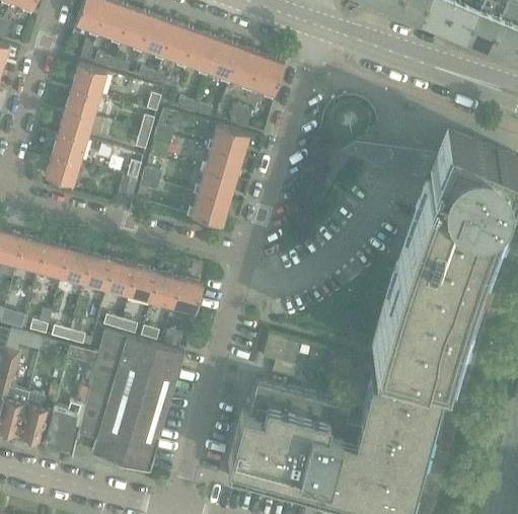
[(34,0),(10,0),(9,3),(31,10),(34,0)]
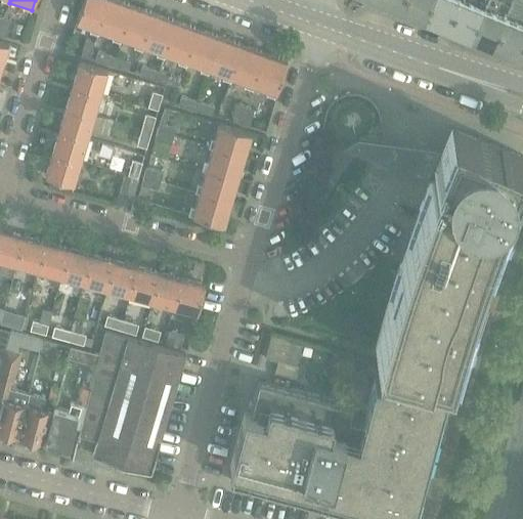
[(84,0),(76,26),(98,34),(110,3),(100,0),(84,0)]
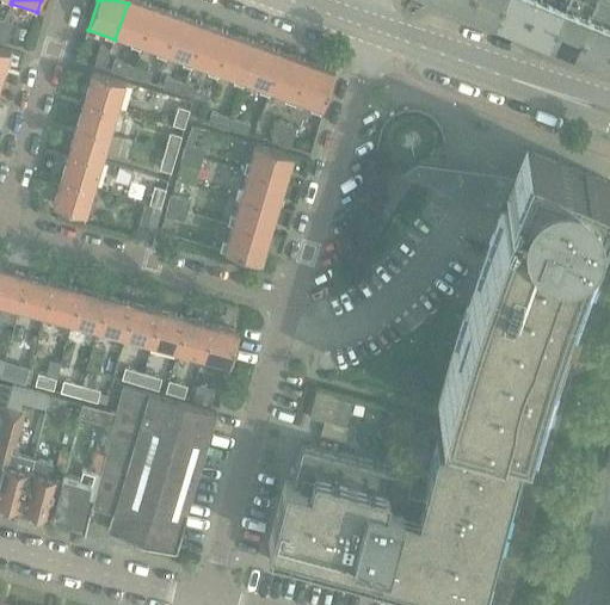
[(441,0),(441,2),(467,14),(473,0),(441,0)]
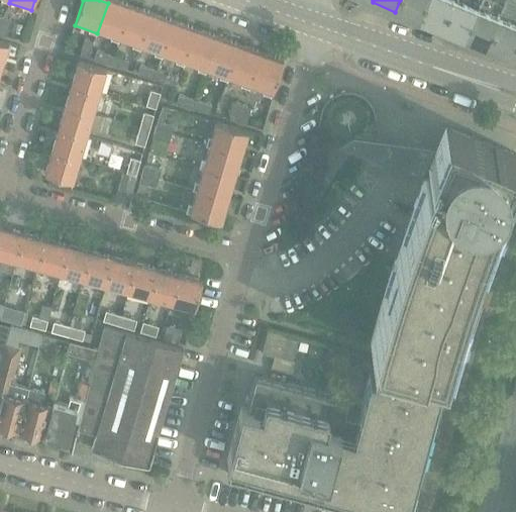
[(400,0),(395,12),(418,21),(426,0),(400,0)]
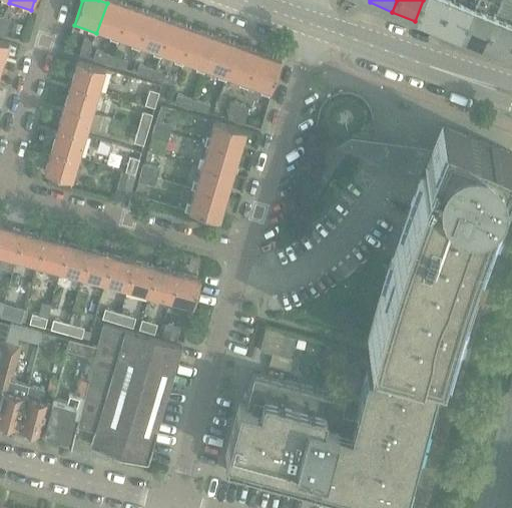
[(423,0),(415,21),(437,30),(449,0),(423,0)]
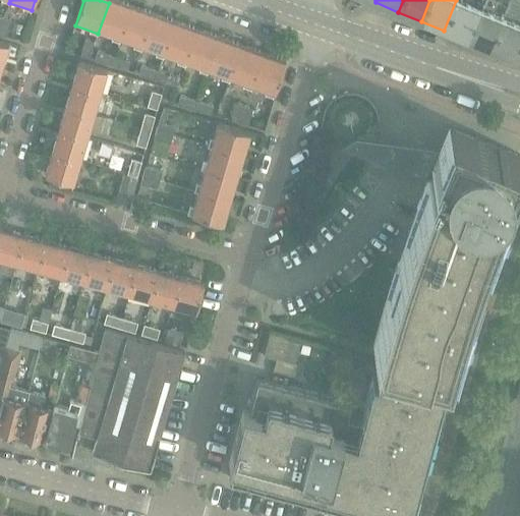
[(456,0),(444,31),(467,41),(483,0),(456,0)]
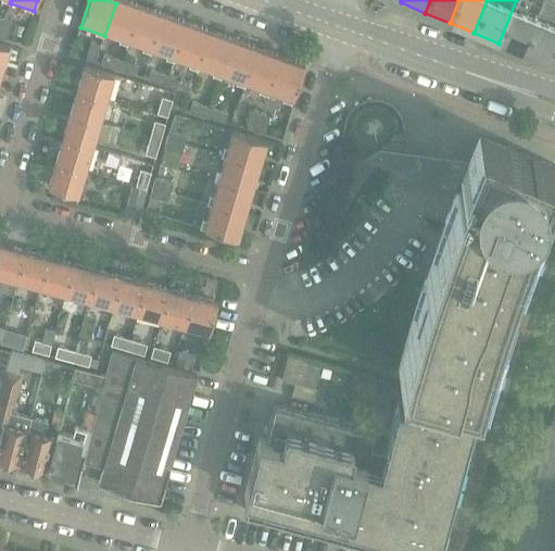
[(524,53),(535,23),(544,0),(516,0),(499,44),(524,53)]
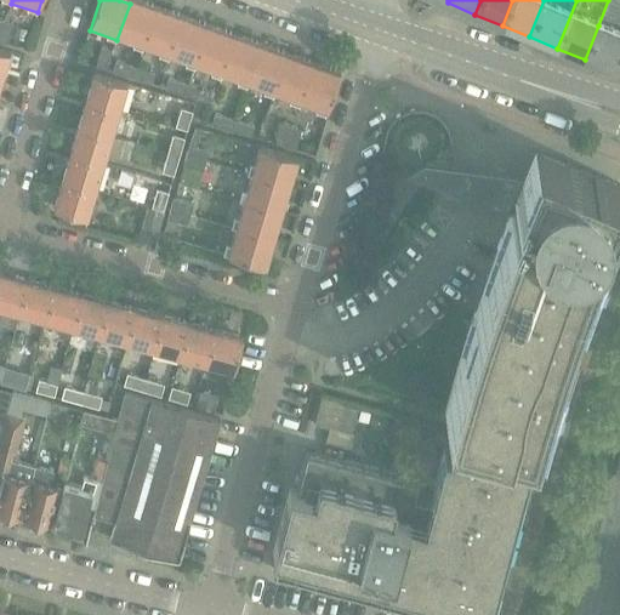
[(619,0),(608,0),(598,26),(585,60),(612,72),(619,52),(619,0)]
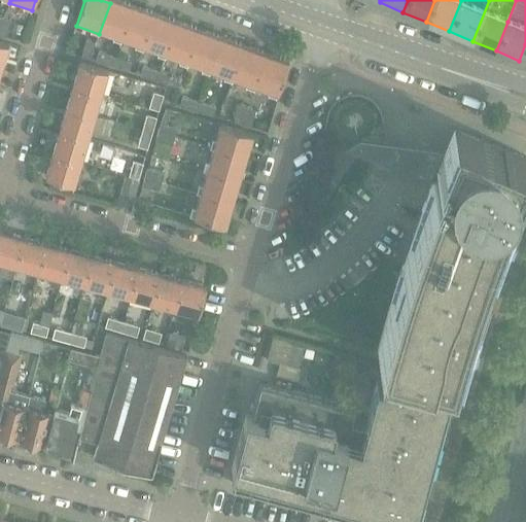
[(132,11),(110,3),(99,34),(120,42),(132,11)]
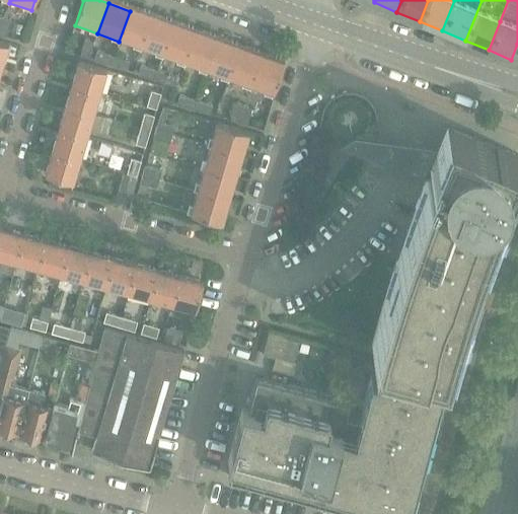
[(119,42),(141,49),(152,19),(130,11),(119,42)]
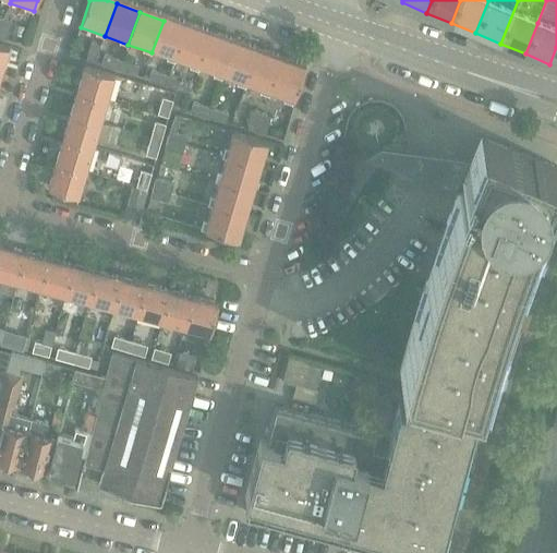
[(188,28),(164,21),(152,52),(176,61),(188,28)]
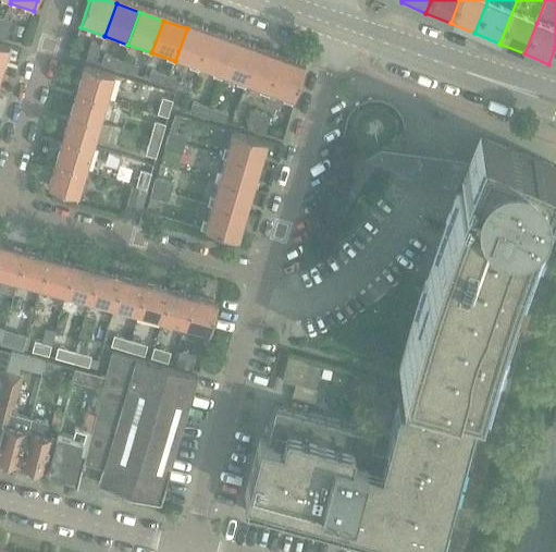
[(11,27),(2,24),(0,32),(0,43),(5,45),(11,27)]
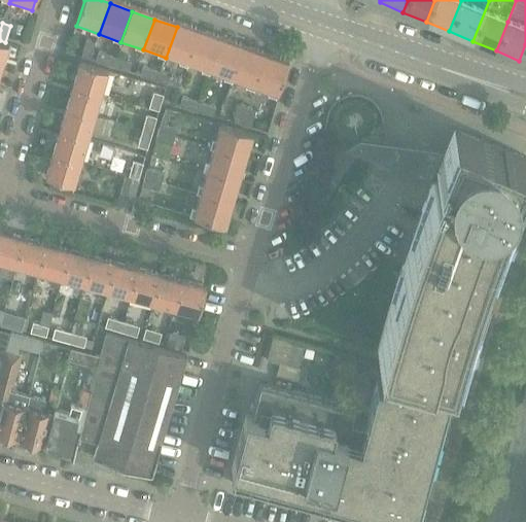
[(166,58),(187,66),(199,35),(177,27),(166,58)]
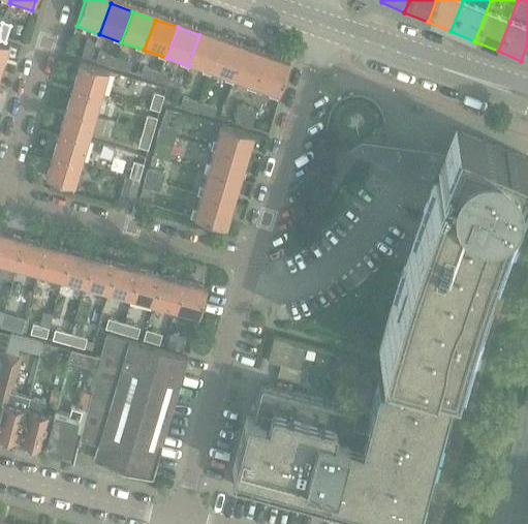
[(222,43),(199,35),(188,66),(211,74),(222,43)]
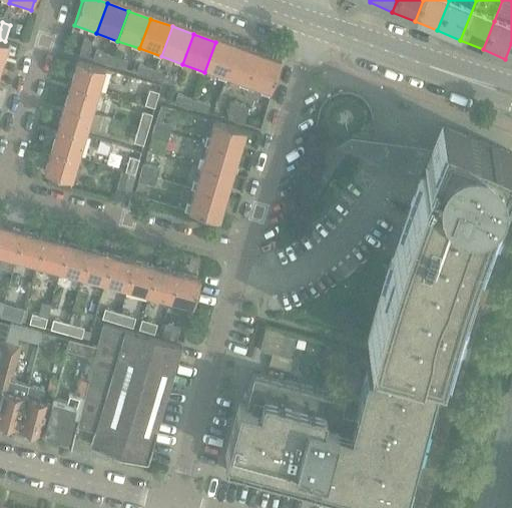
[(204,72),(225,79),(236,49),(215,42),(204,72)]
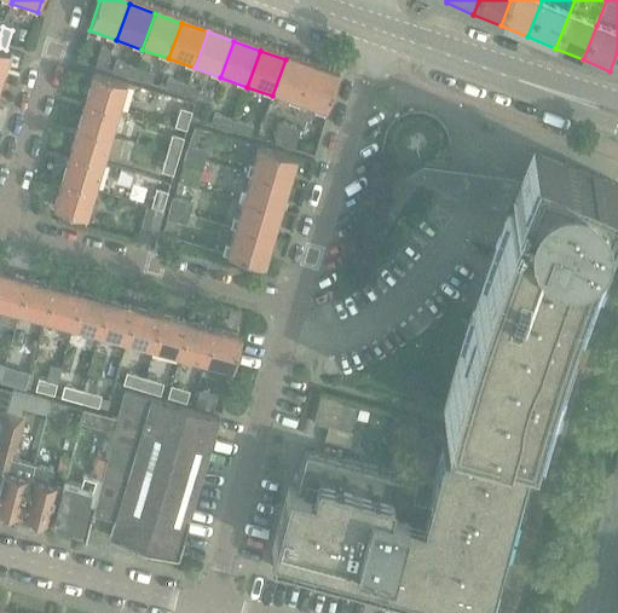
[(110,56),(100,52),(94,73),(104,75),(110,56)]
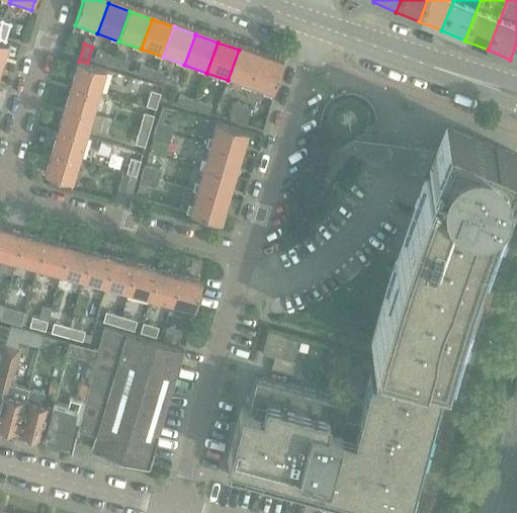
[(261,58),(239,50),(228,80),(250,88),(261,58)]
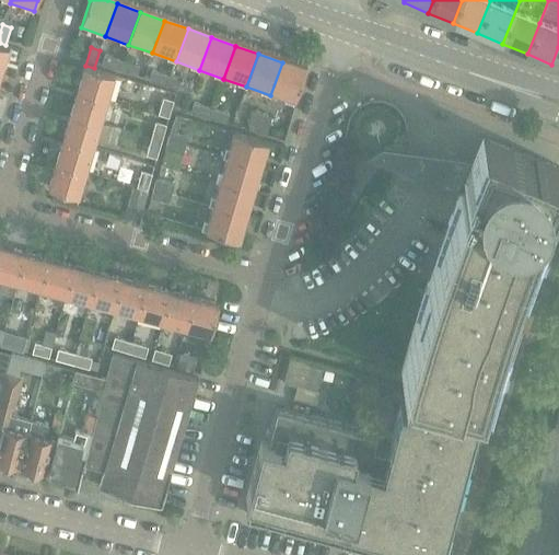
[(121,66),(103,61),(101,70),(118,76),(121,66)]
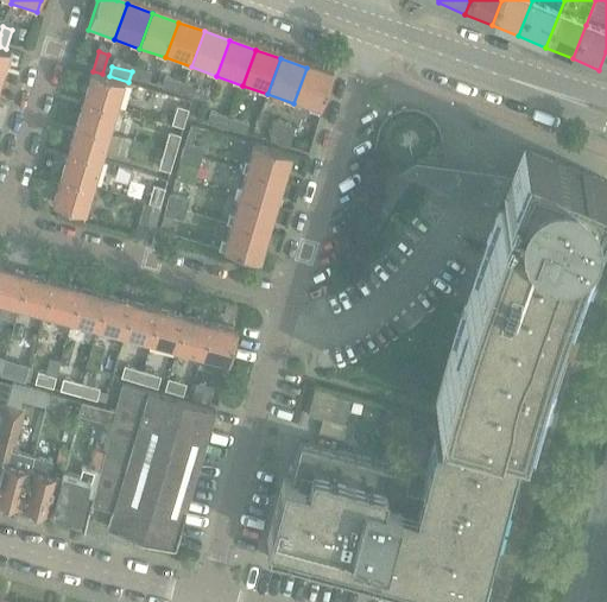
[(320,113),(333,77),(307,68),(293,103),(320,113)]
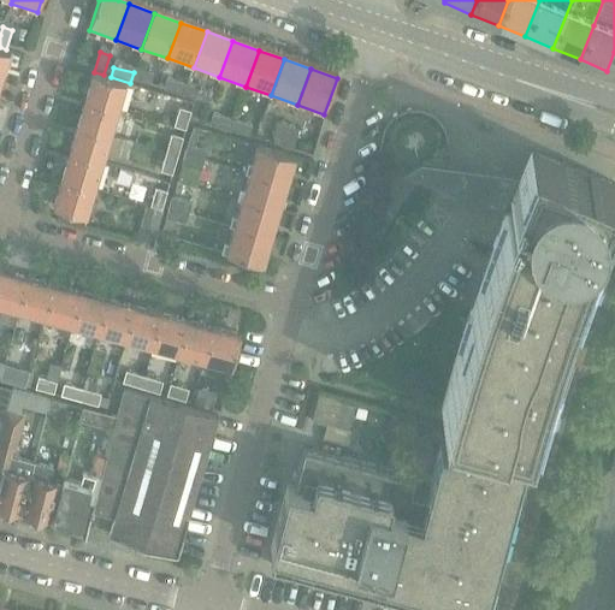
[(153,78),(134,72),(130,83),(151,89),(153,78)]
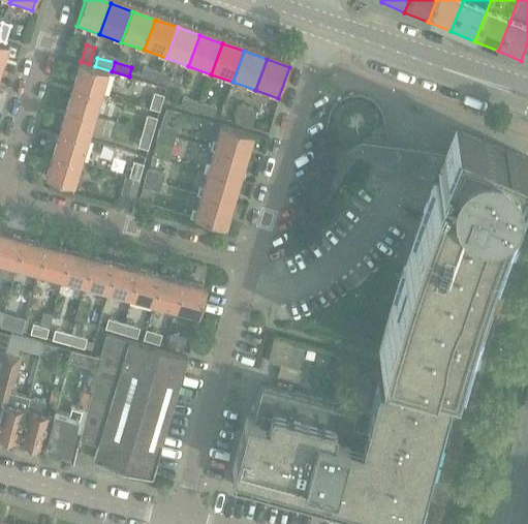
[(80,67),(72,91),(100,99),(107,75),(80,67)]
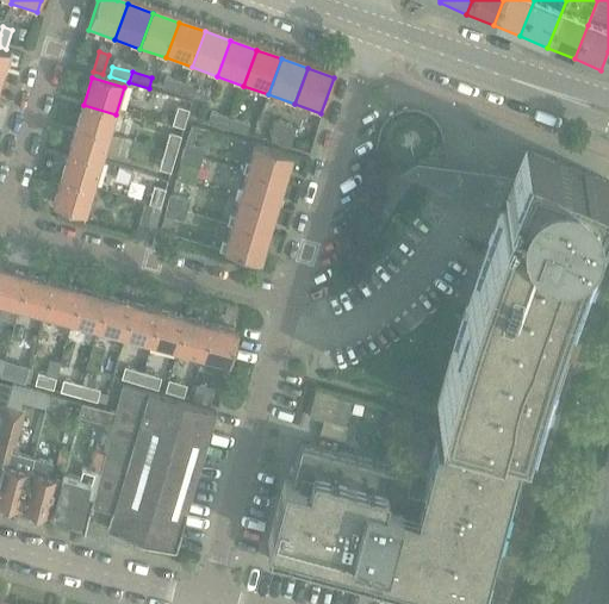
[(184,89),(165,83),(161,93),(181,99),(184,89)]
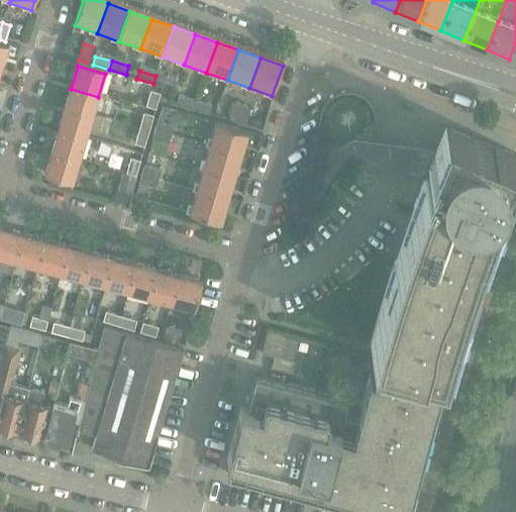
[(172,81),(156,76),(153,84),(170,89),(172,81)]
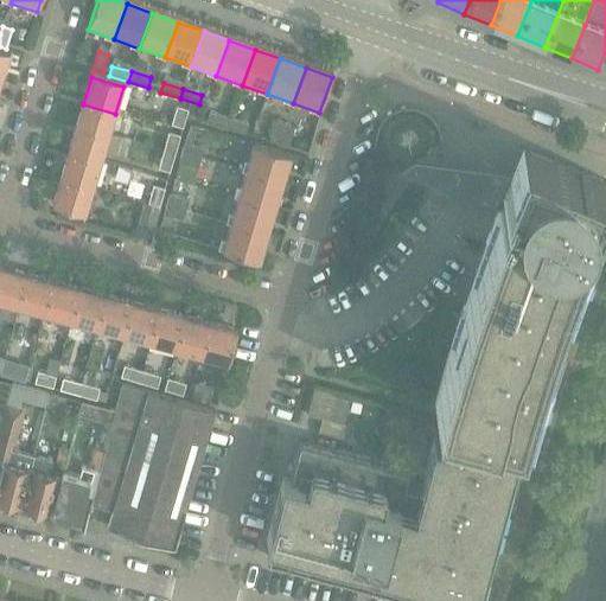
[(83,104),(75,130),(108,140),(115,114),(83,104)]
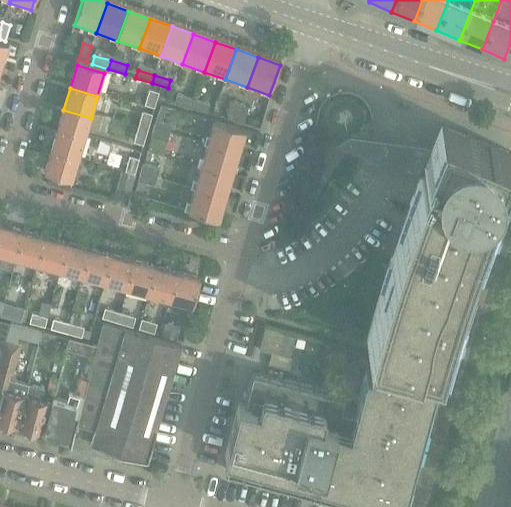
[(192,104),(176,99),(173,108),(190,113),(192,104)]
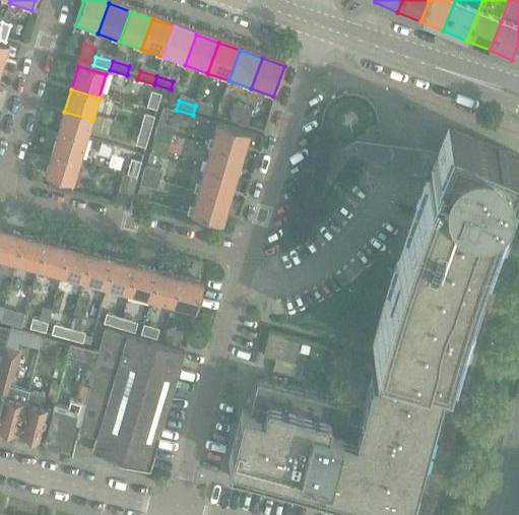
[(211,111),(195,106),(193,115),(209,120),(211,111)]
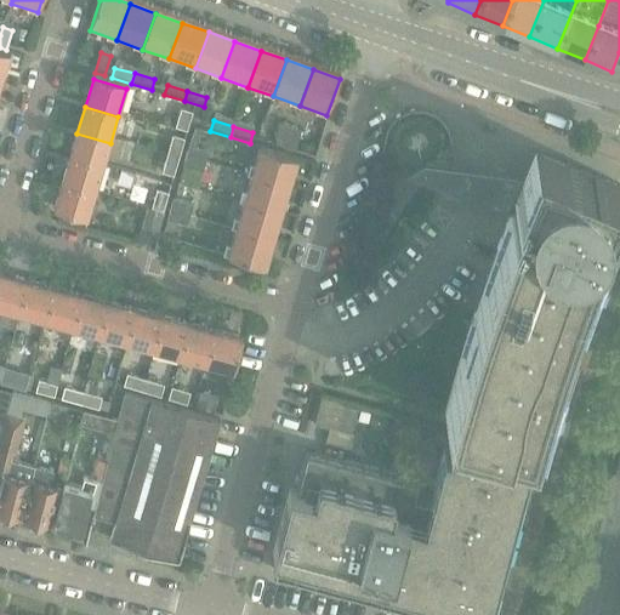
[(290,132),(280,130),(274,149),(284,153),(290,132)]
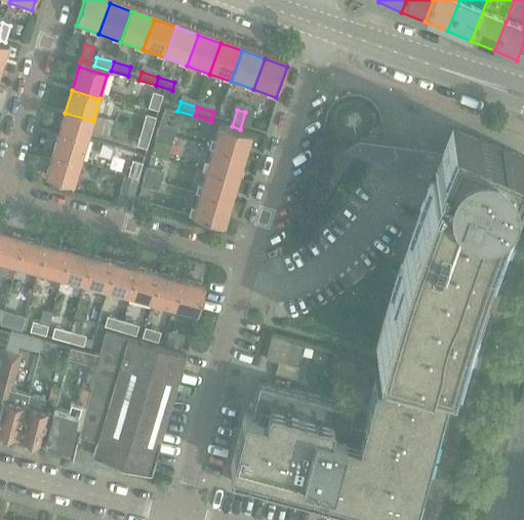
[(254,115),(245,112),(240,129),(249,131),(254,115)]
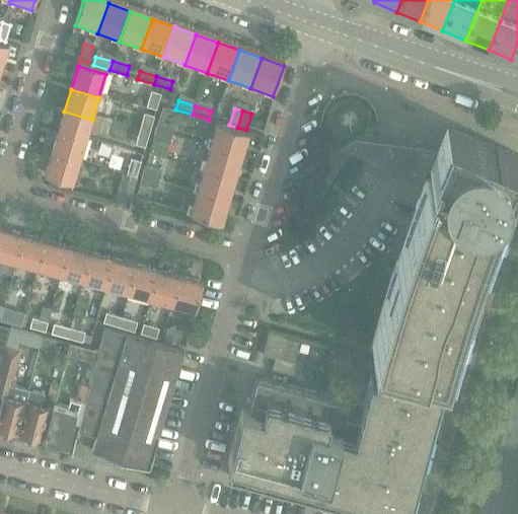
[(64,112),(58,134),(85,142),(92,120),(64,112)]
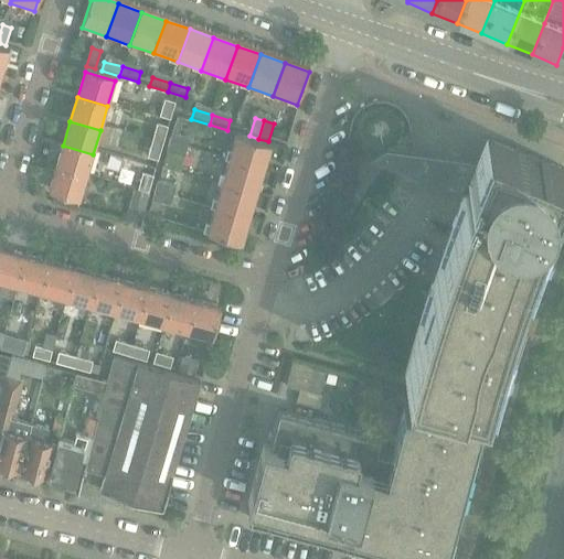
[(189,142),(171,137),(168,147),(187,151),(189,142)]
